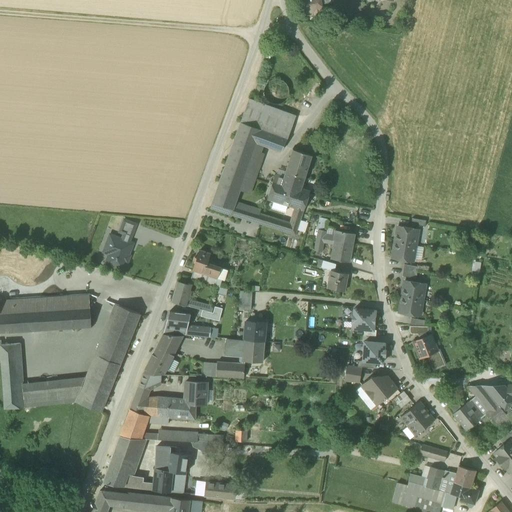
[(300,0),(303,15),(313,13),(313,14),(323,13),(322,12),(321,4),(320,0),(300,0)]
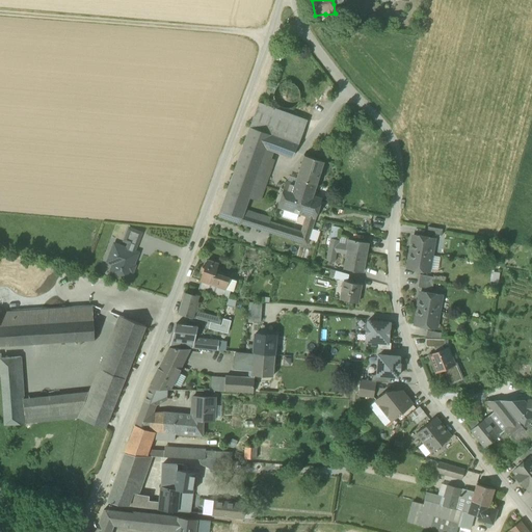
[(334,4),(335,12),(348,10),(347,1),(344,1),(344,2),(334,4)]
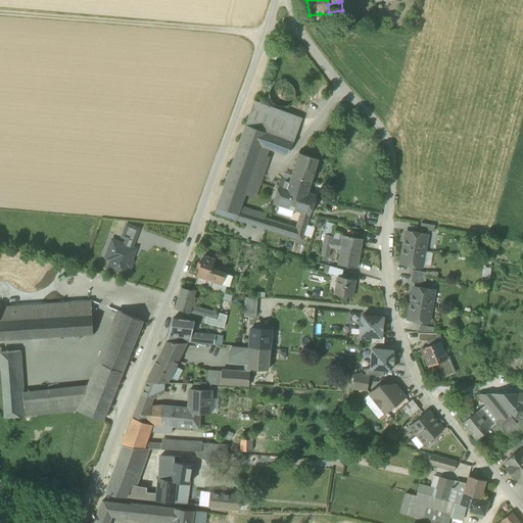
[(272,90),(271,95),(272,100),(275,104),(279,106),(284,107),(289,106),(293,103),(296,99),(297,94),(295,90),(293,86),(288,83),(284,82),(279,83),(275,86),(272,90)]
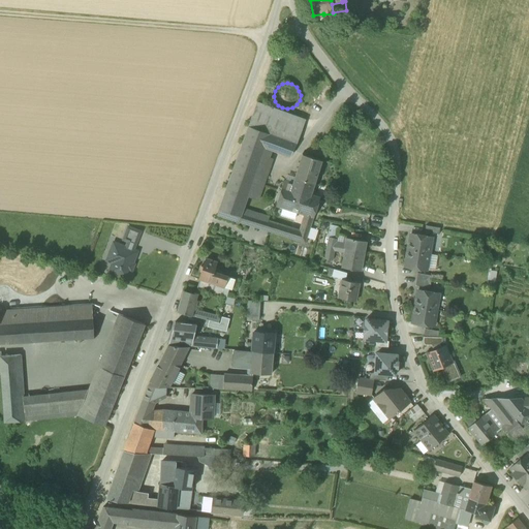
[(249,127),(297,144),(306,120),(257,102),(249,127)]
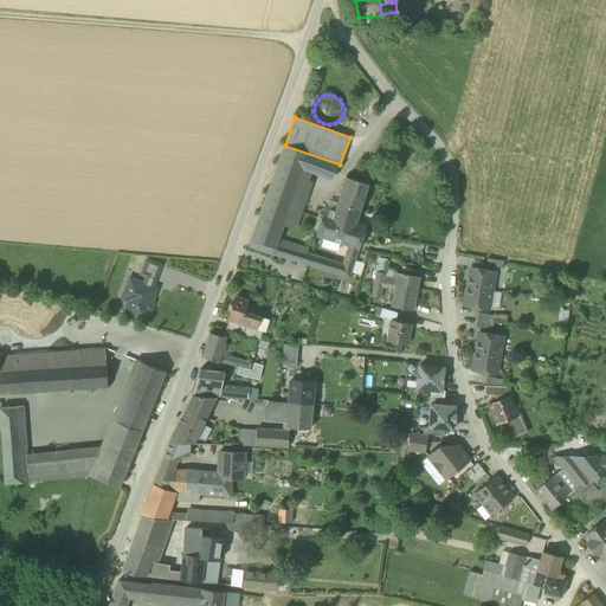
[(285,146),(251,239),(276,247),(278,244),(279,238),(284,225),(301,179),(304,169),(313,173),(333,180),(340,165),(285,146)]
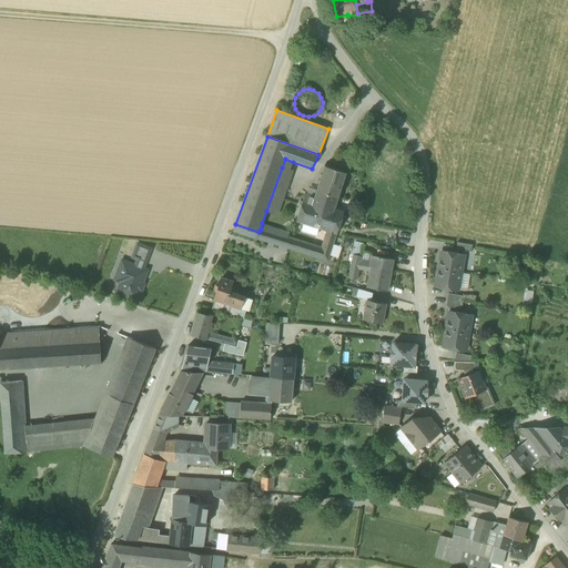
[(282,168),(290,170),(293,162),(285,159),(282,168)]
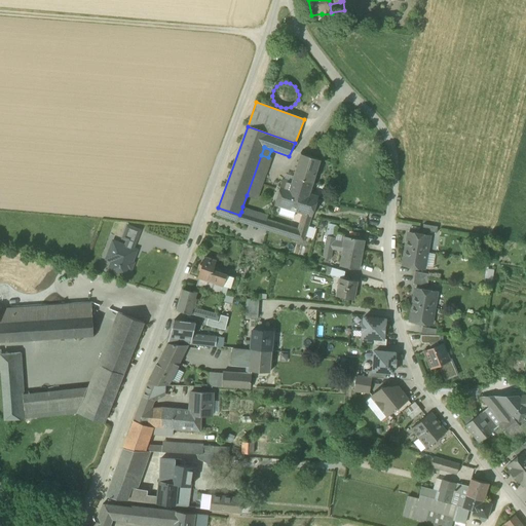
[(290,189),(309,195),(309,194),(321,160),(301,154),(294,177),(292,183),(290,189)]
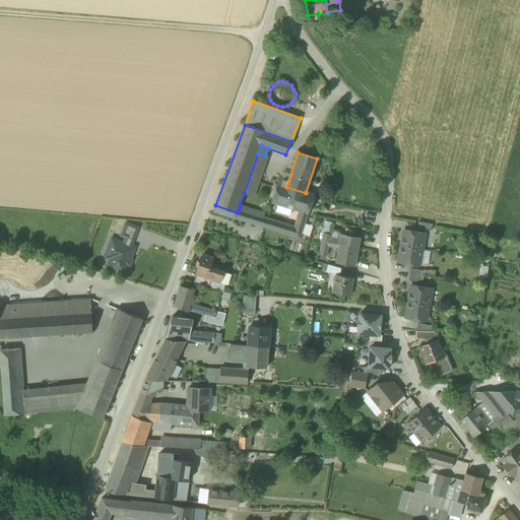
[(265,155),(258,153),(244,193),(255,197),(268,156),(265,155)]
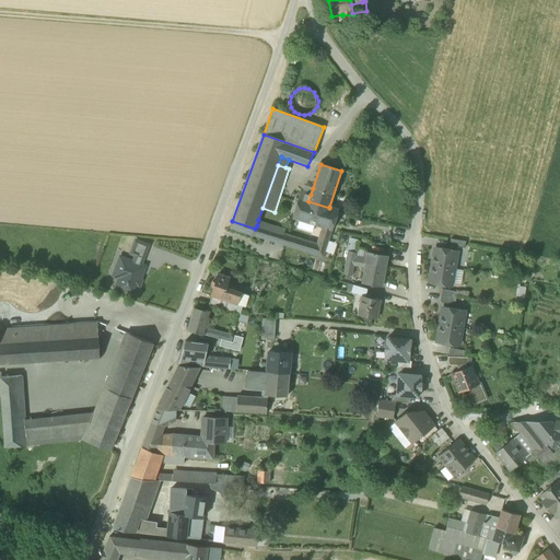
[(302,191),(311,195),(313,188),(304,185),(302,191)]
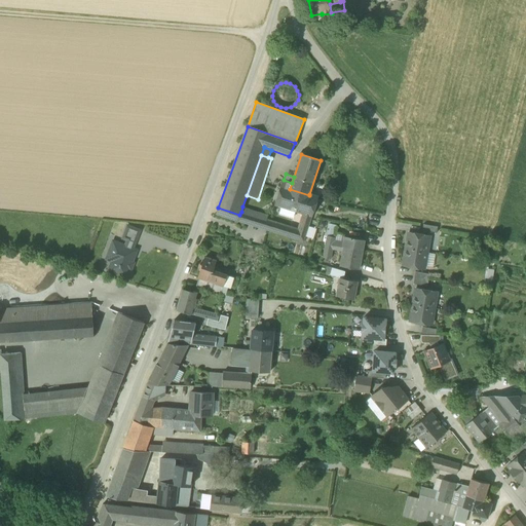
[(295,212),(301,214),(312,217),(318,197),(309,194),(309,195),(290,189),(292,183),(284,180),(283,180),(275,205),(282,208),(295,212)]
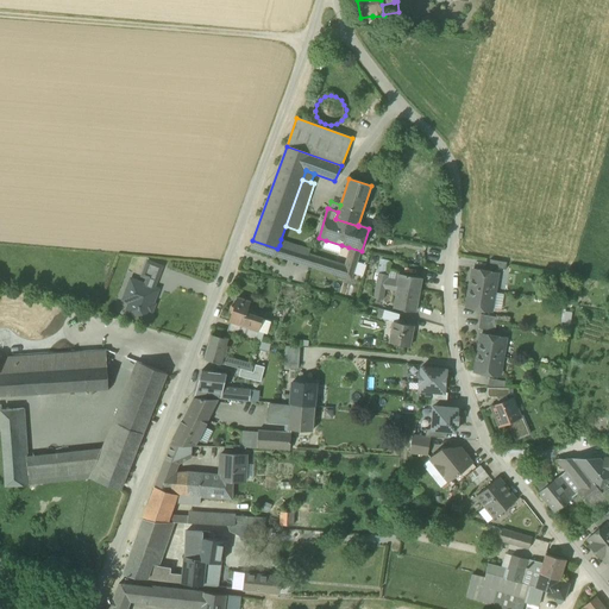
[(280,245),(308,255),(309,252),(311,249),(281,239),(280,245)]
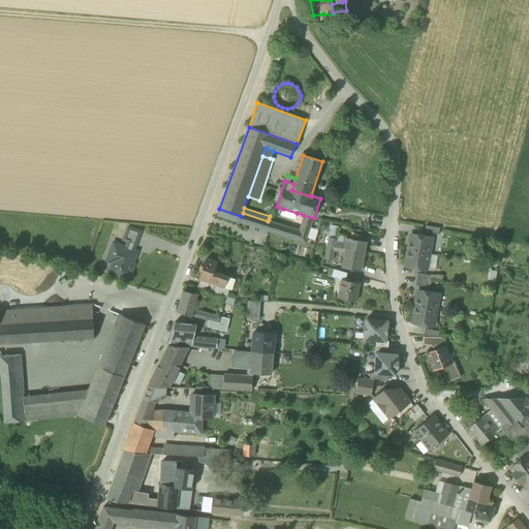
[(239,222),(241,216),(219,209),(217,216),(239,222)]
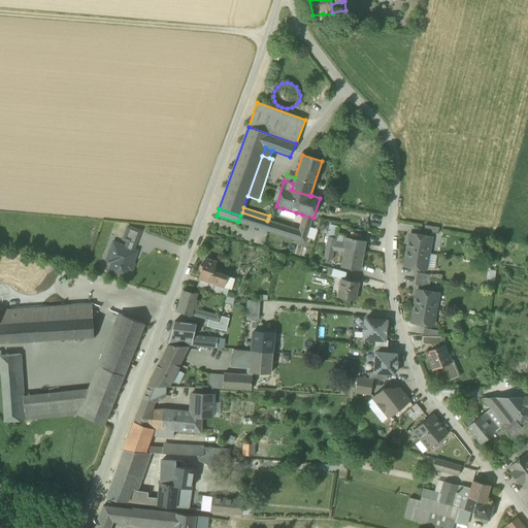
[(294,221),(296,212),(283,208),(279,217),(294,221)]
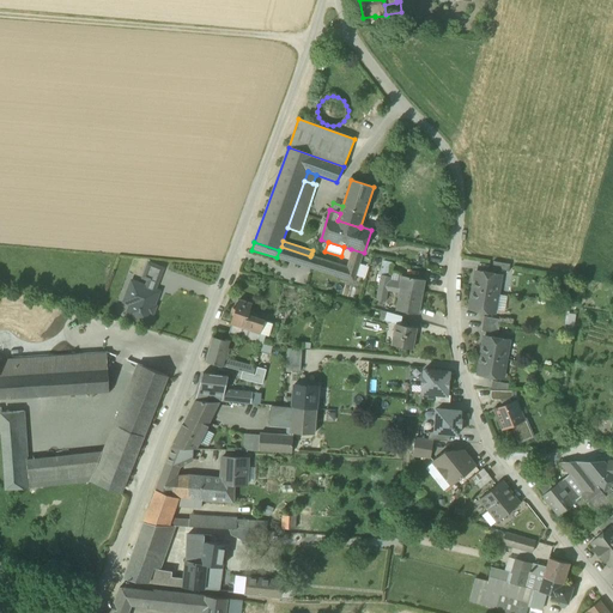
[(346,263),(316,254),(316,255),(311,254),(310,256),(281,247),(279,250),(277,258),(354,283),(357,277),(360,265),(364,253),(351,249),(349,256),(346,263)]
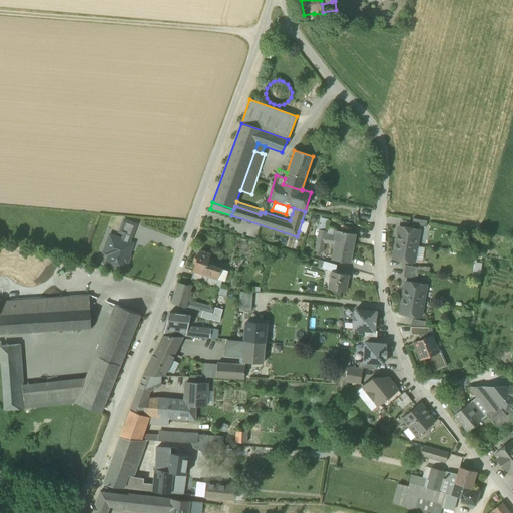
[(318,229),(327,231),(328,226),(330,219),(320,218),(318,229)]
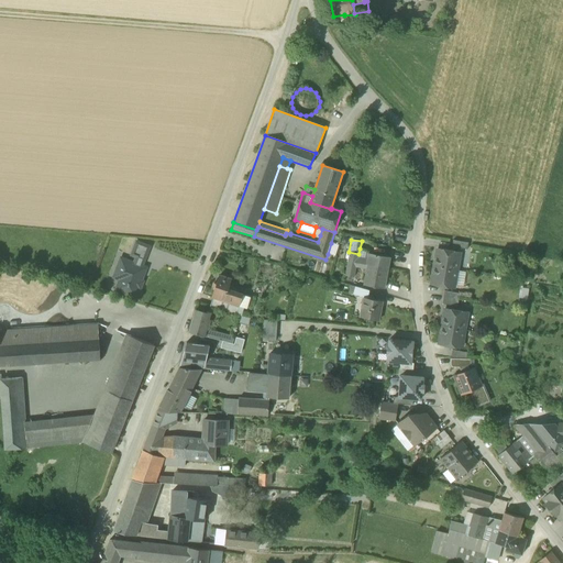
[(452,247),(467,250),(468,243),(453,241),(452,247)]
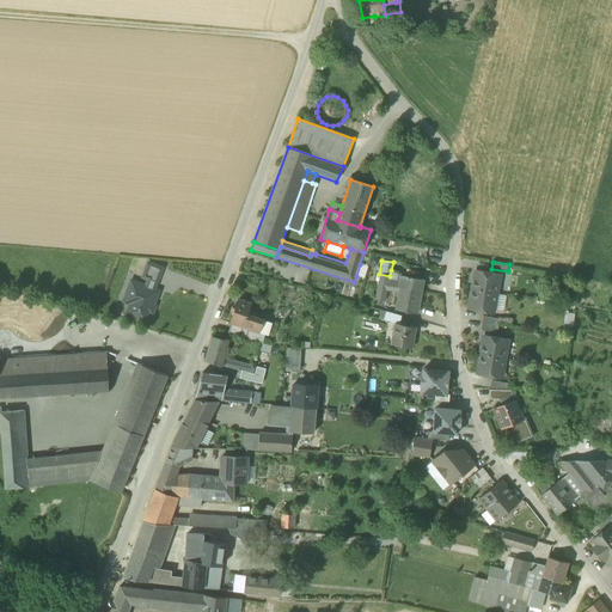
[(148,280),(157,282),(163,268),(148,263),(144,277),(148,280)]
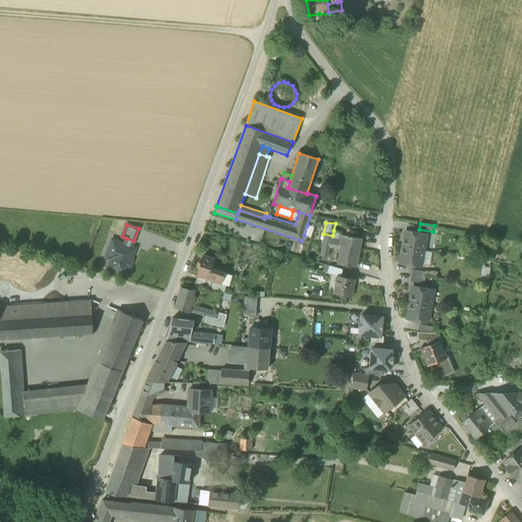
[(314,227),(307,225),(304,236),(311,238),(314,227)]
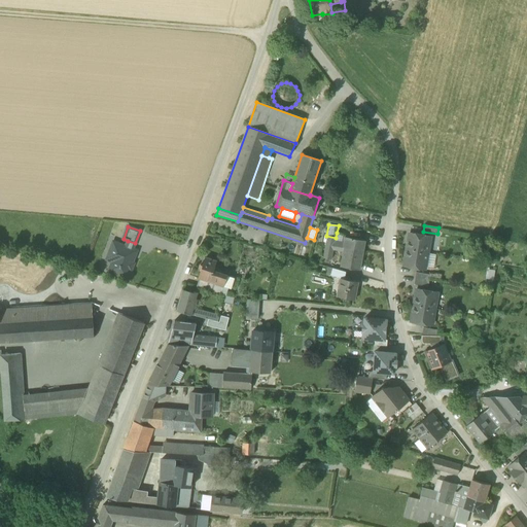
[(336,239),(336,241),(342,243),(344,235),(337,233),(336,238),(336,239)]
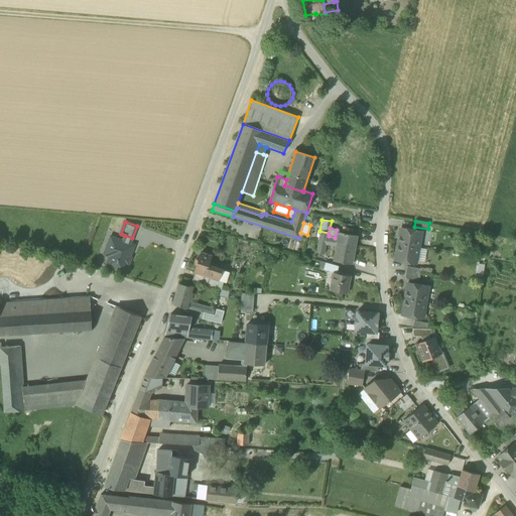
[(401,229),(398,244),(419,248),(421,232),(401,229)]
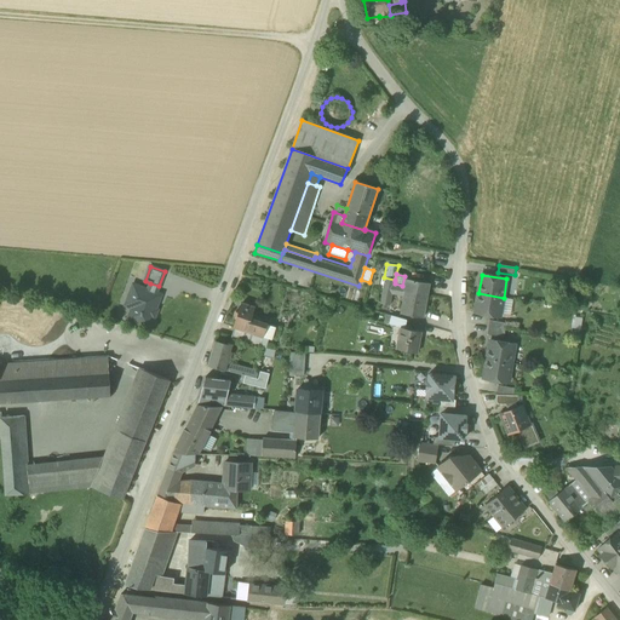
[(390,306),(392,294),(395,283),(395,281),(386,279),(380,304),(390,306)]
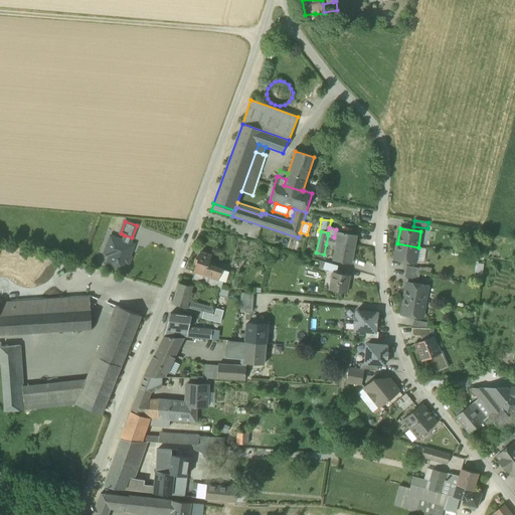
[(333,261),(352,265),(357,235),(337,232),(336,237),(336,242),(337,242),(336,246),(333,261)]
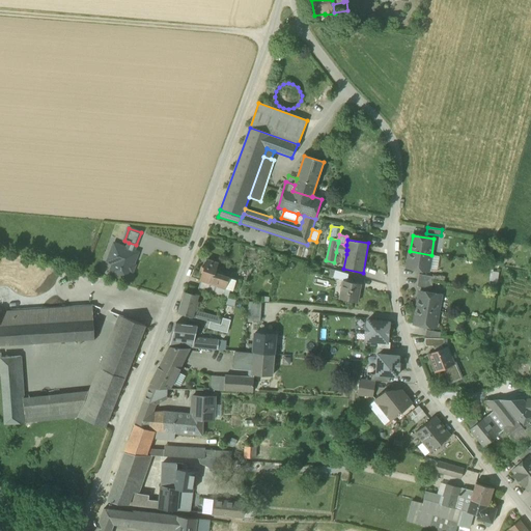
[(136,245),(129,243),(127,249),(134,251),(136,245)]
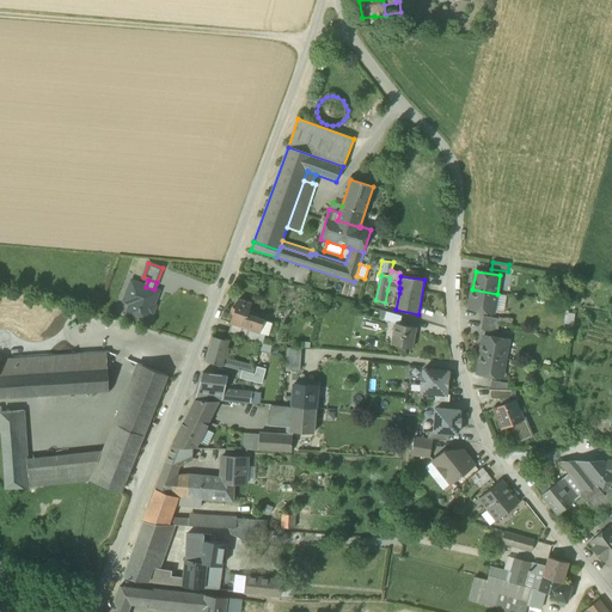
[(397,282),(390,280),(387,291),(399,293),(401,288),(399,288),(399,282),(397,282)]
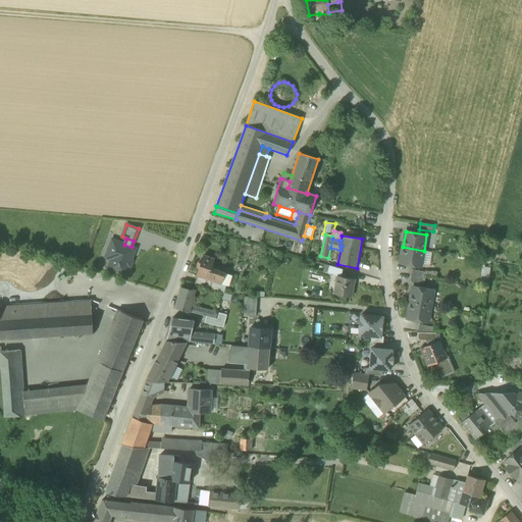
[(111,259),(107,269),(125,275),(136,248),(132,247),(124,245),(112,240),(108,251),(113,253),(111,259)]
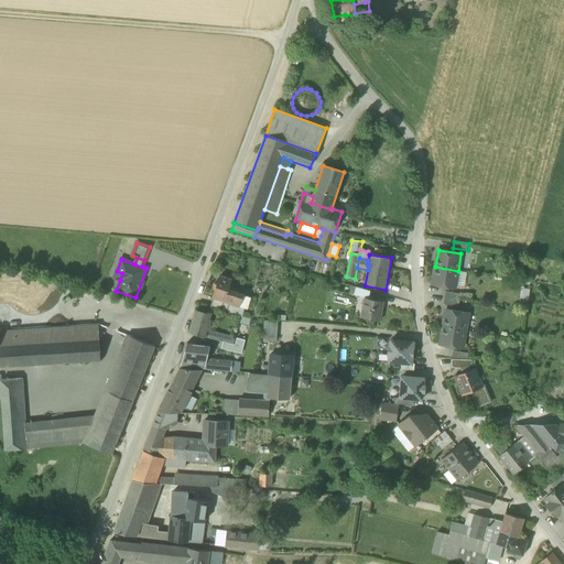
[(456,284),(458,271),(435,267),(432,284),(455,289),(456,284)]
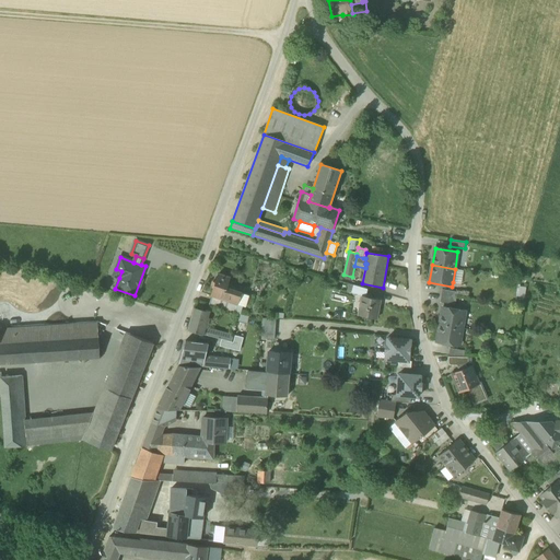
[(464,270),(455,269),(453,282),(462,284),(464,270)]
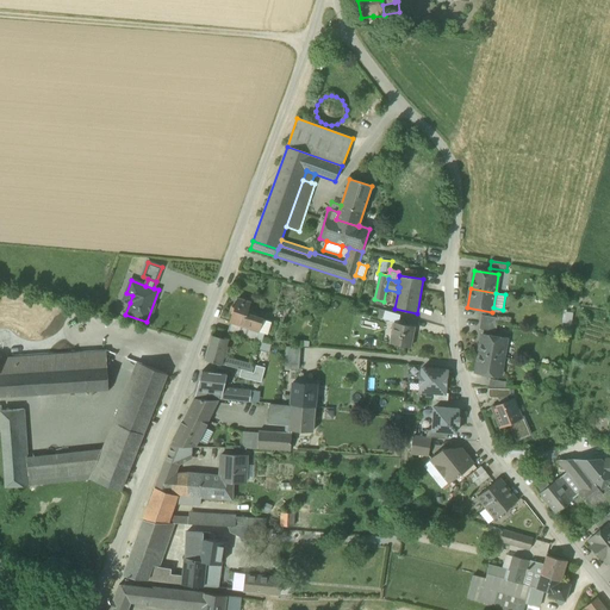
[(231,322),(244,325),(247,317),(248,312),(251,302),(240,298),(238,303),(237,305),(236,305),(232,313),(234,315),(231,322)]
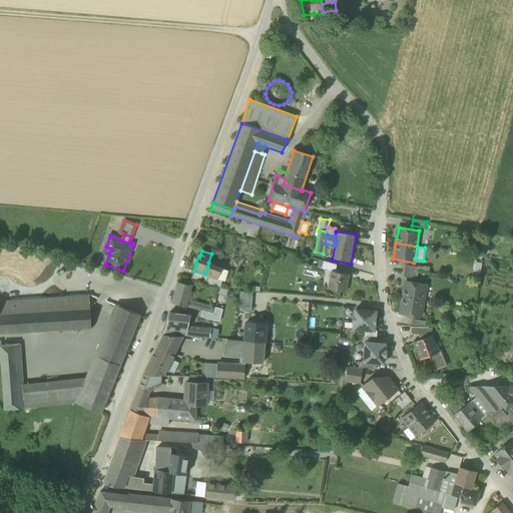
[(332,270),(336,271),(337,265),(325,262),(323,268),(323,269),(332,270)]
